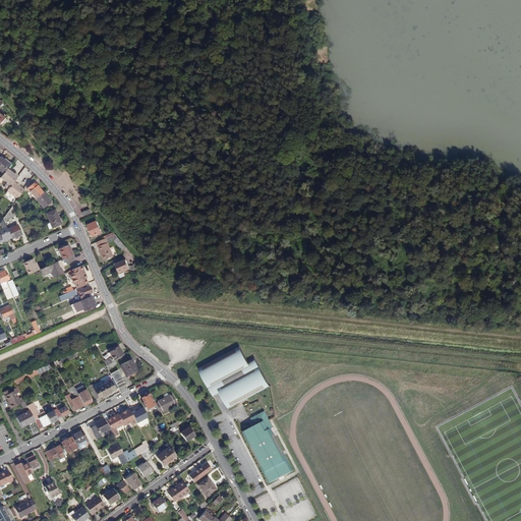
[(0,171),(3,174),(7,169),(10,165),(3,160),(0,157),(0,171)]
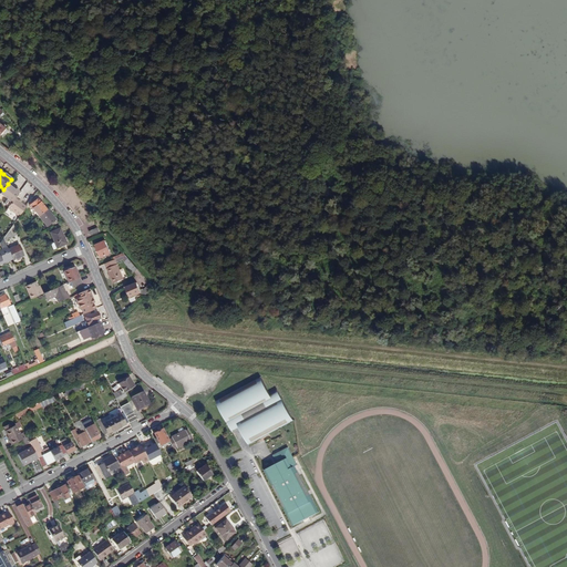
[(8,184),(3,189),(0,193),(11,203),(14,198),(20,192),(16,188),(14,189),(8,184)]
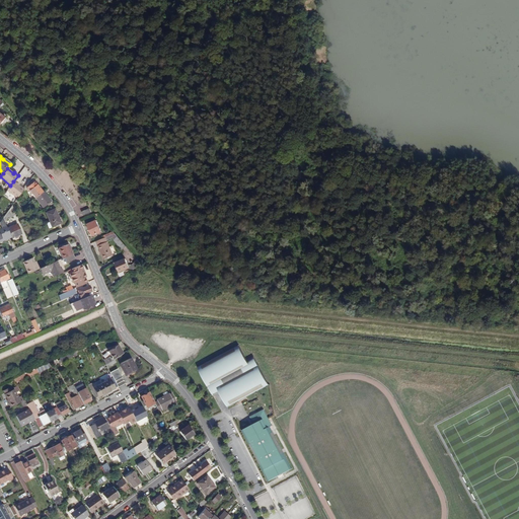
[(13,181),(10,186),(7,190),(17,198),(23,190),(13,181)]
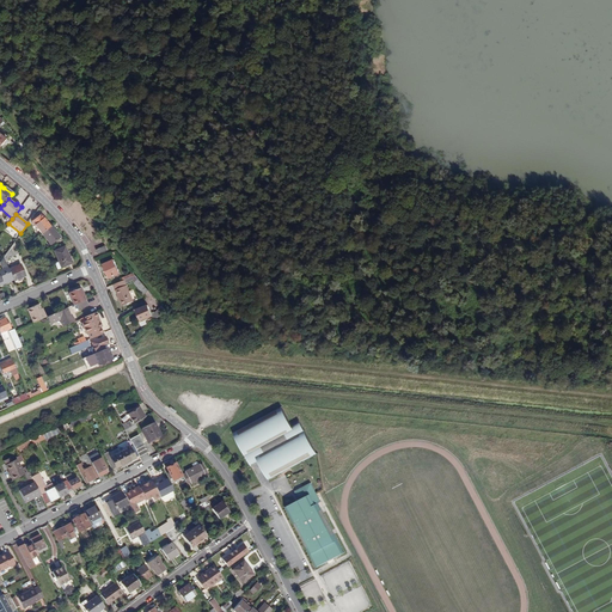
[(36,226),(42,233),(50,226),(40,214),(35,218),(40,224),(36,226)]
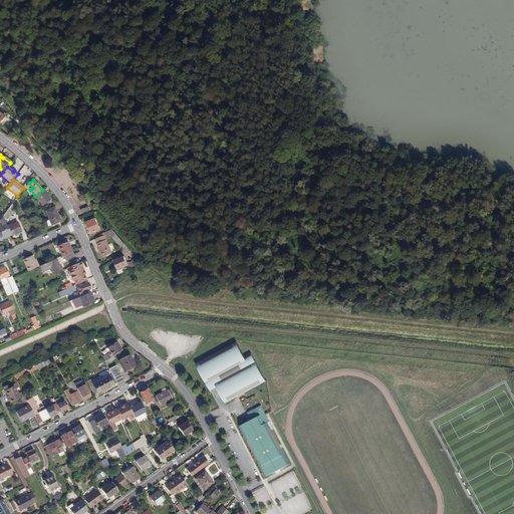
[(42,190),(35,196),(42,206),(50,199),(42,190)]
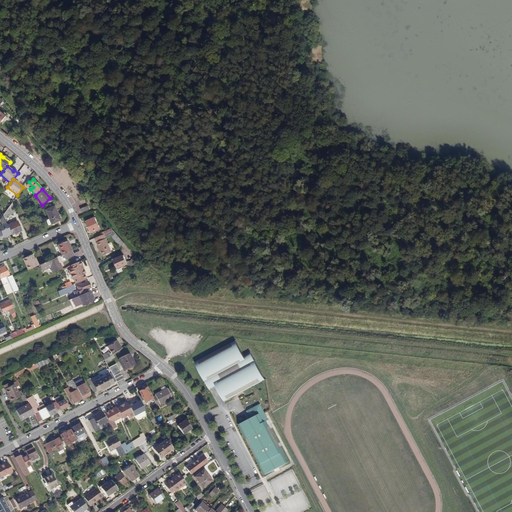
[(13,201),(3,215),(4,218),(15,212),(13,207),(16,205),(15,201),(13,202),(13,201)]
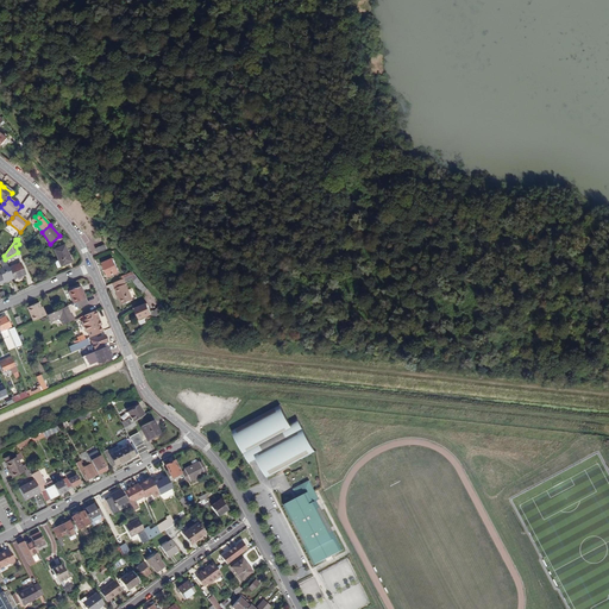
[(58,261),(61,267),(71,262),(64,245),(54,250),(58,261)]
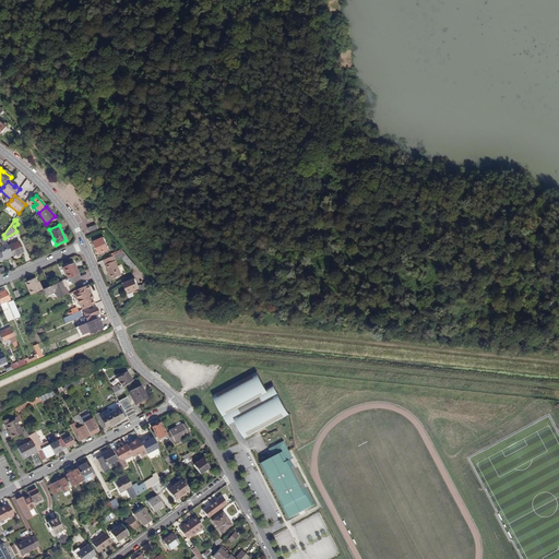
[(8,246),(4,238),(3,235),(0,238),(0,239),(2,246),(0,246),(0,251),(0,260),(12,256),(8,246)]
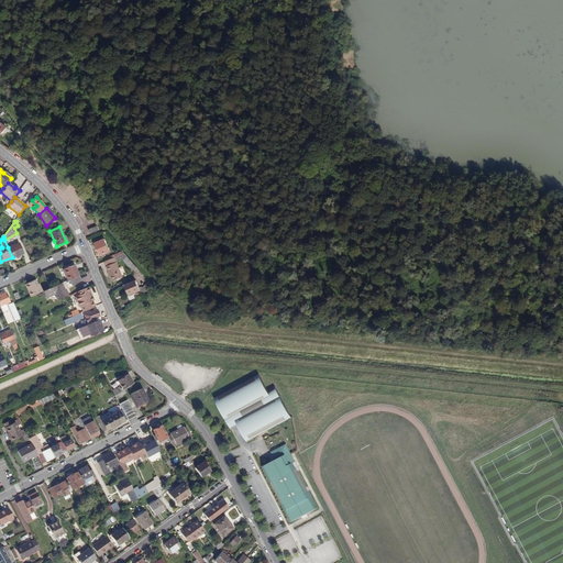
[(105,239),(95,243),(97,249),(96,249),(97,251),(98,250),(100,255),(110,252),(105,239)]
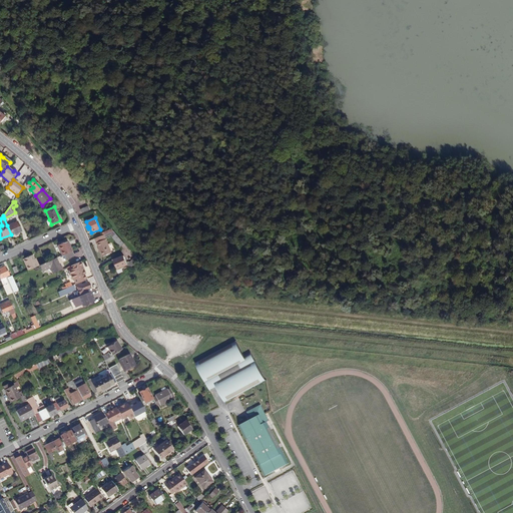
[(7,225),(11,234),(11,235),(13,234),(13,235),(17,234),(16,233),(21,231),(17,221),(7,225)]
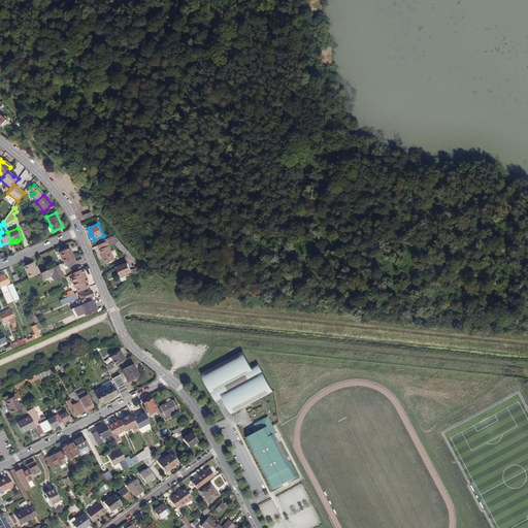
[(107,241),(106,241),(98,245),(105,264),(116,260),(107,241)]
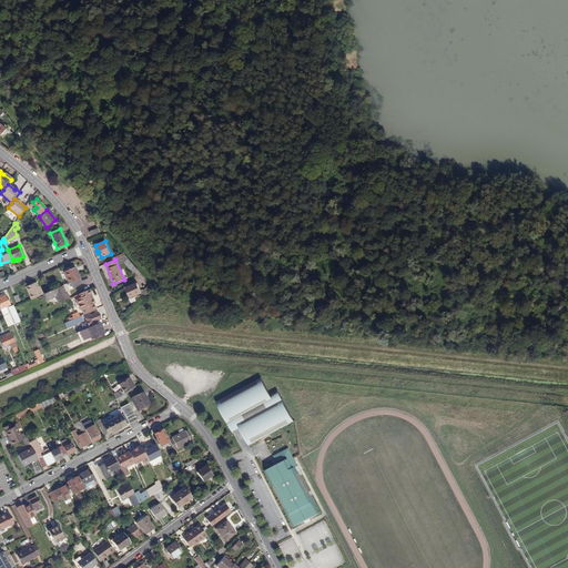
[(139,270),(130,260),(125,264),(133,273),(139,270)]
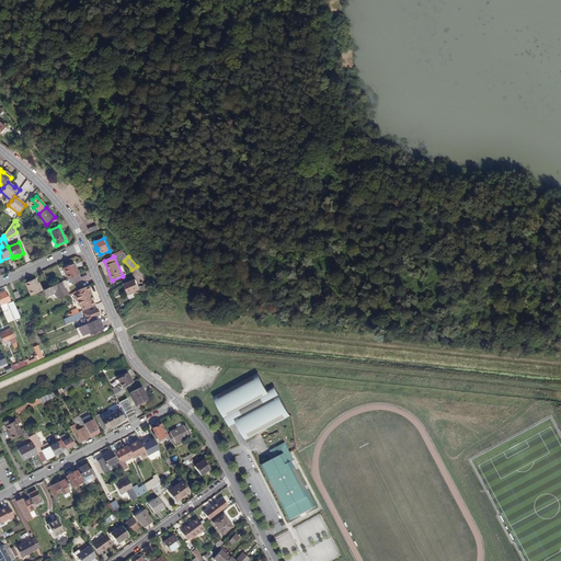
[(67,279),(70,278),(79,275),(73,263),(63,268),(67,279)]
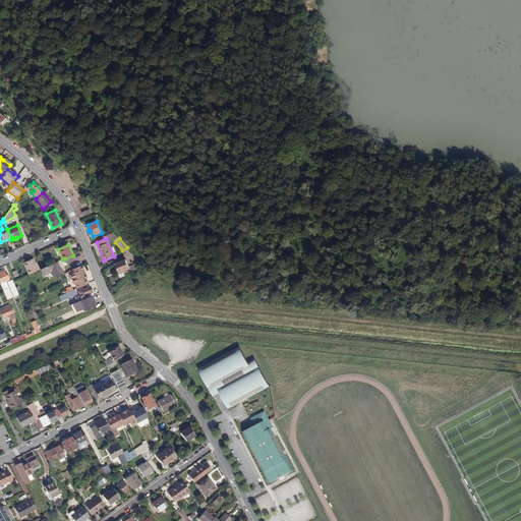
[(73,255),(65,258),(67,264),(75,261),(73,255)]
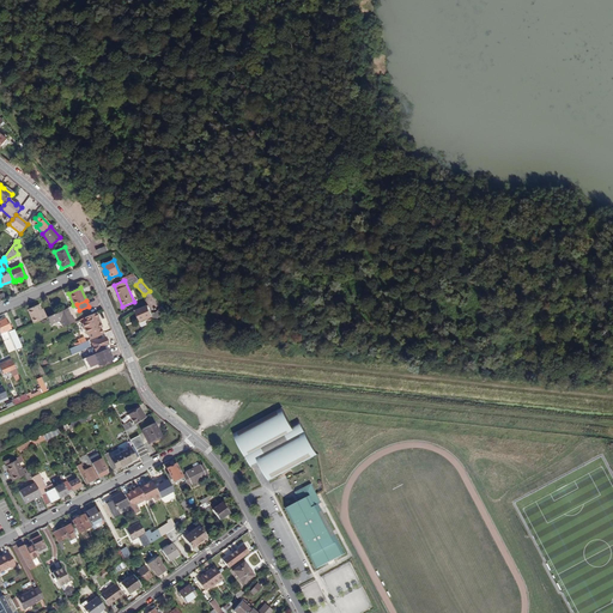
[(26,310),(34,323),(46,317),(44,313),(42,314),(41,309),(38,304),(26,310)]
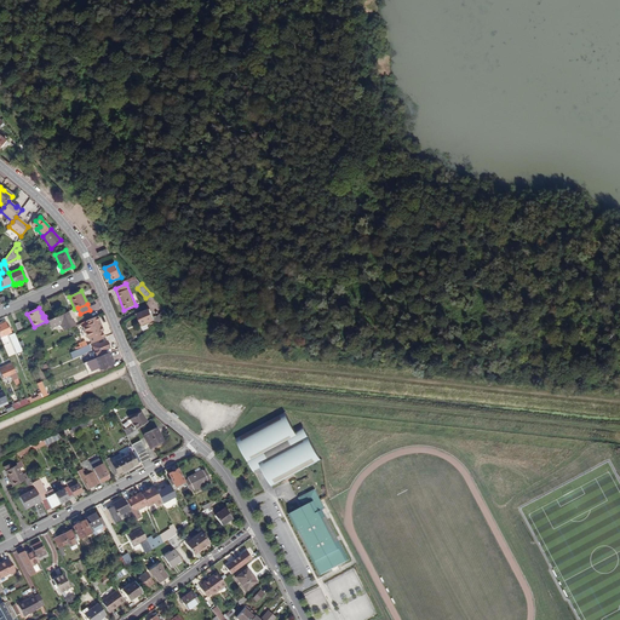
[(168,314),(165,309),(156,317),(155,316),(154,317),(150,309),(138,314),(143,325),(155,320),(158,323),(168,314)]
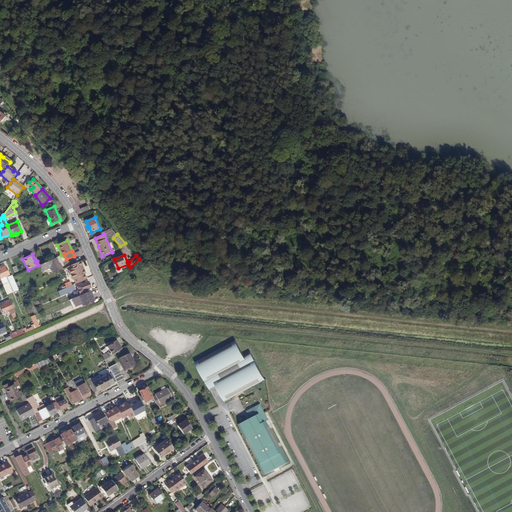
[(45,262),(39,265),(42,271),(50,267),(52,273),(63,269),(61,265),(60,266),(56,258),(45,262)]
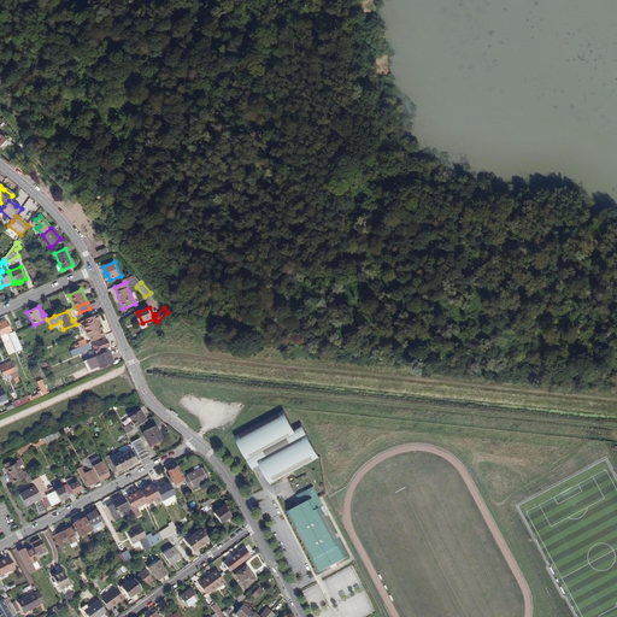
[(103,329),(97,315),(89,317),(86,319),(87,324),(84,325),(88,335),(92,334),(94,340),(103,336),(100,330),(103,329)]
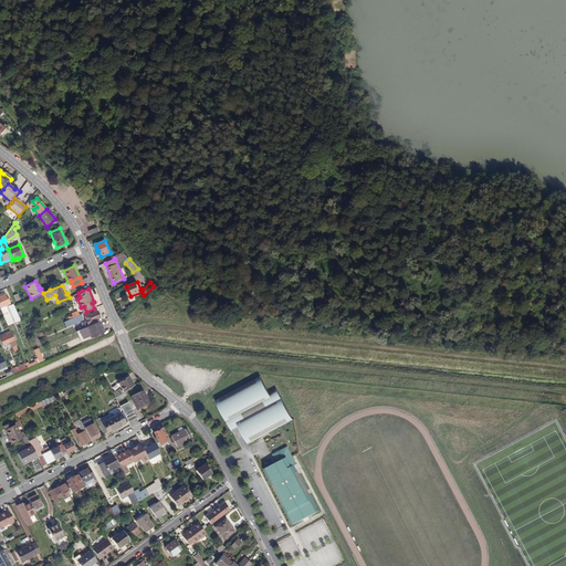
[(0,307),(2,314),(8,312),(4,306),(10,304),(6,294),(2,295),(1,294),(0,294),(0,307)]
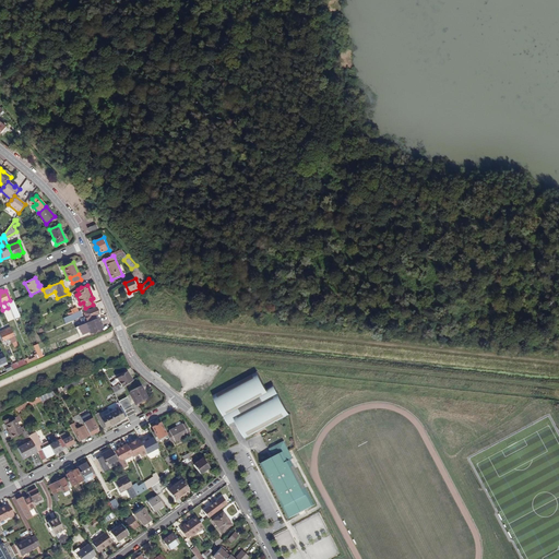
[(14,302),(13,300),(8,302),(15,318),(20,316),(20,314),(14,302)]
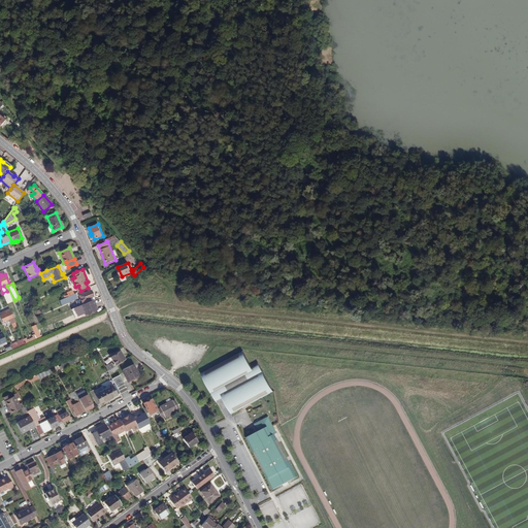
[(83,304),(91,301),(90,298),(95,296),(94,295),(93,295),(91,291),(78,296),(80,300),(83,304)]
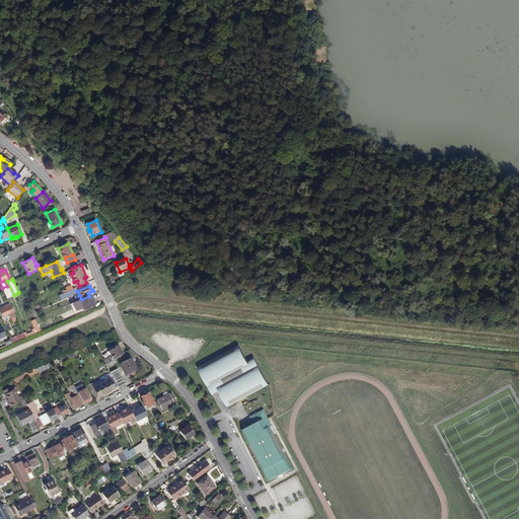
[(74,288),(62,294),(64,298),(76,293),(74,288)]
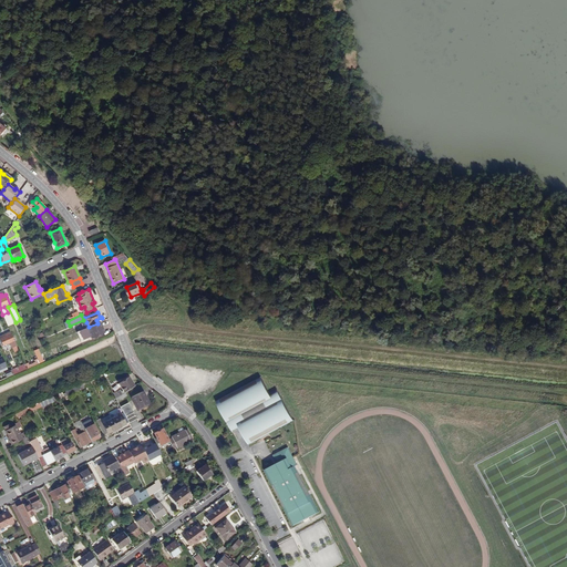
[(100,322),(98,323),(89,327),(86,328),(91,338),(104,332),(100,322)]
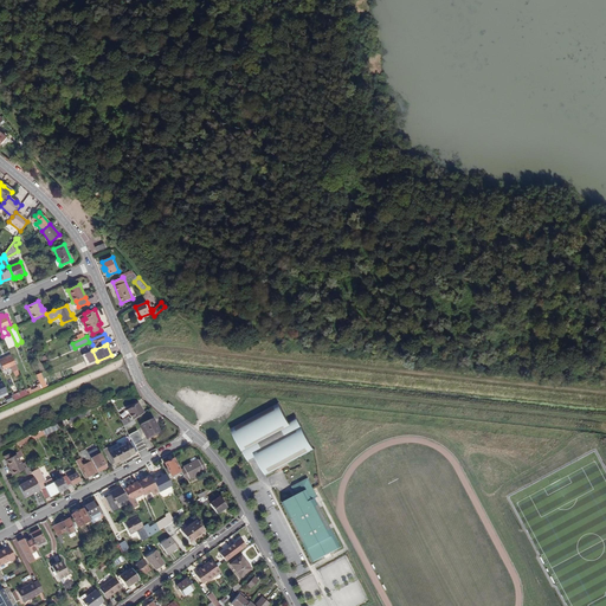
[(4,360),(0,361),(0,365),(2,369),(11,366),(15,375),(19,373),(12,358),(4,360)]
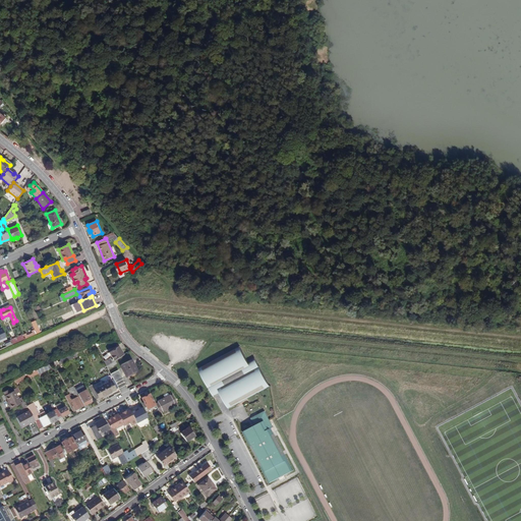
[(40,333),(35,321),(31,323),(34,330),(36,334),(40,333)]
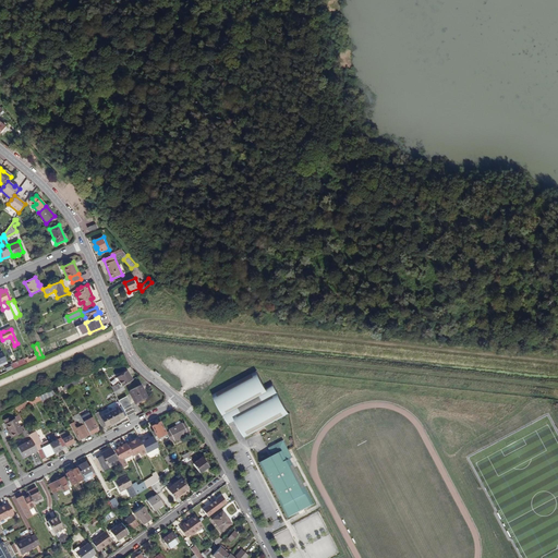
[(26,363),(38,358),(36,353),(24,359),(25,361),(26,363)]
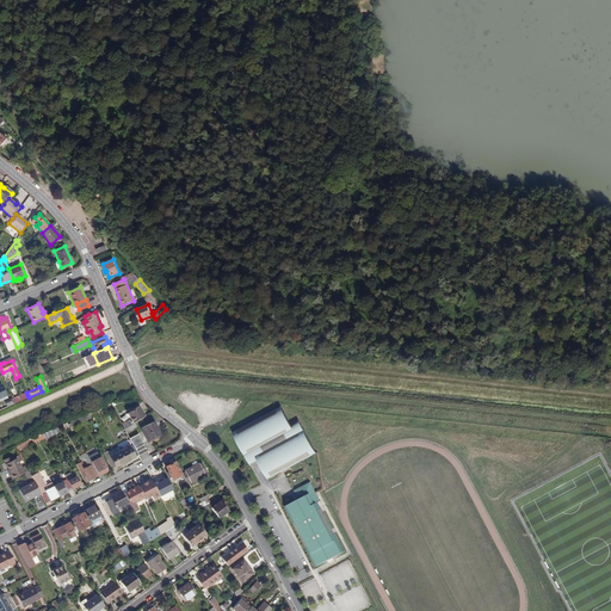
[(0,409),(14,403),(12,399),(5,402),(6,405),(0,406),(0,409)]
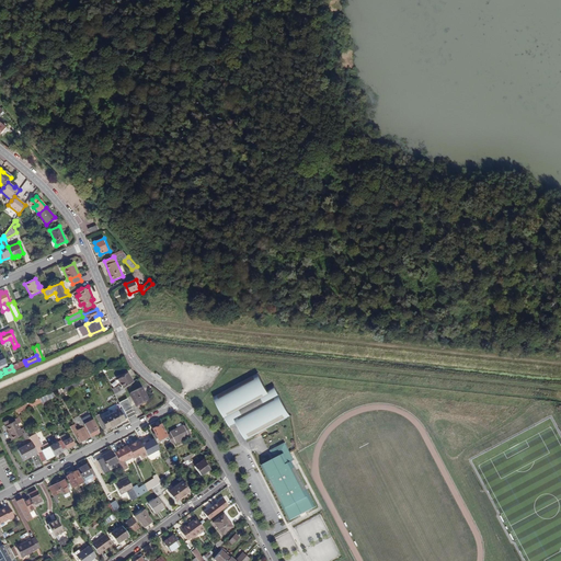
[(214,392),(232,428),(239,424),(248,439),(293,416),(274,384),(266,387),(256,370),(214,392)]
